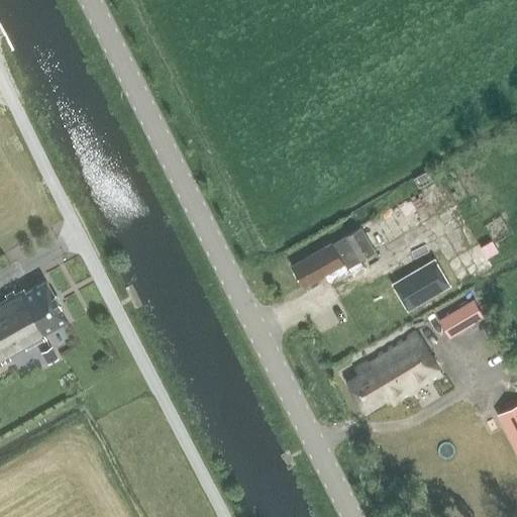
[(359,259),(373,251),(420,224),(405,200),(358,226),(360,229),(332,245),(331,243),(293,266),(305,287),(325,276),(329,283),(350,272),(353,277),(366,270),(359,259)]
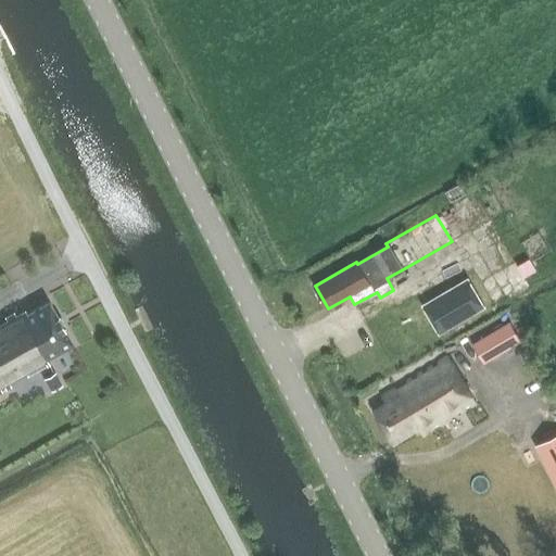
[(439,332),(482,306),(468,281),(424,306),(439,332)]
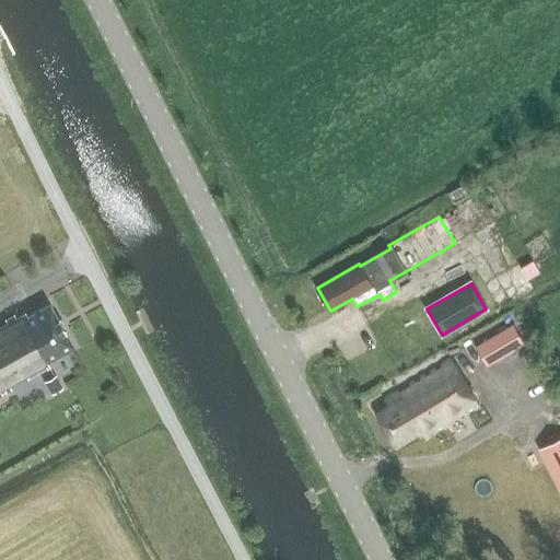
[(42,363),(71,347),(47,305),(25,317),(23,314),(14,319),(12,316),(0,323),(0,395),(38,373),(38,372),(45,369),(42,363)]
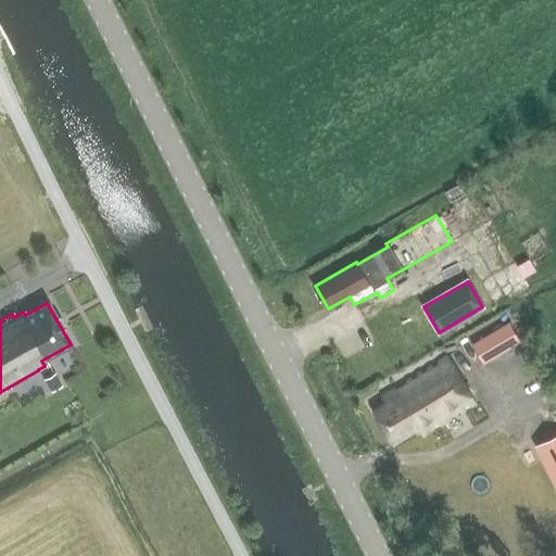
[(490,332),(471,344),(483,364),(502,353),(490,332)]
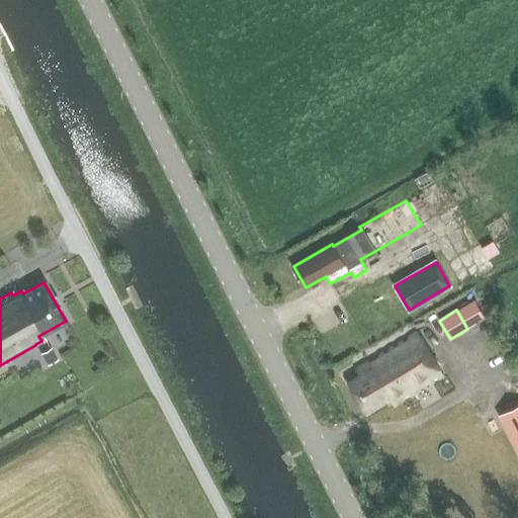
[(428,385),(441,377),(415,335),(408,339),(409,342),(404,345),(402,342),(399,344),(401,347),(395,350),(393,348),(389,350),(390,353),(384,357),(381,354),(378,356),(381,359),(370,365),(367,362),(354,370),(358,377),(348,383),(366,414),(389,400),(394,407),(418,392),(417,390),(426,383),(428,385)]
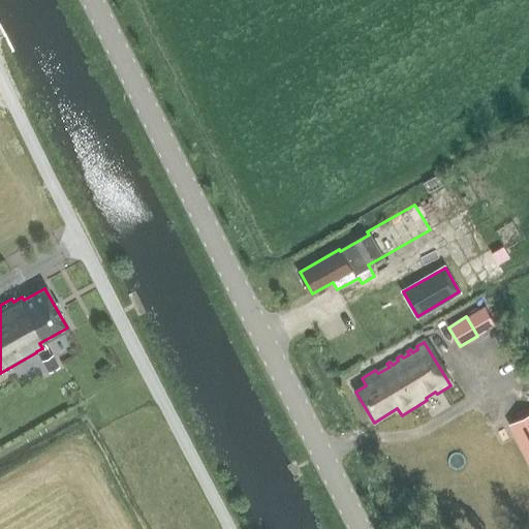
[(52,355),(41,361),(48,372),(58,367),(52,355)]
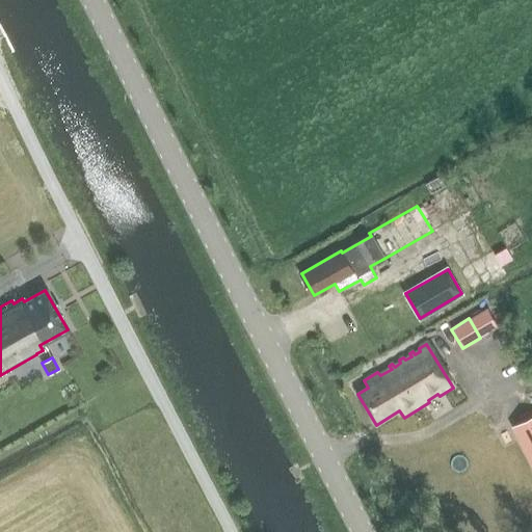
[(531,417),(512,428),(531,466),(531,417)]
